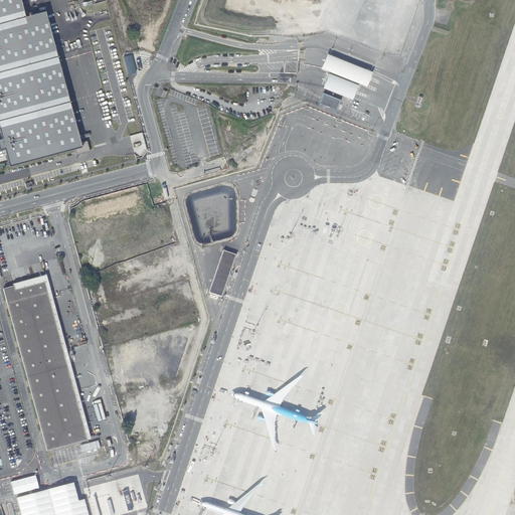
[(0,0),(0,22),(26,15),(21,0),(0,0)]
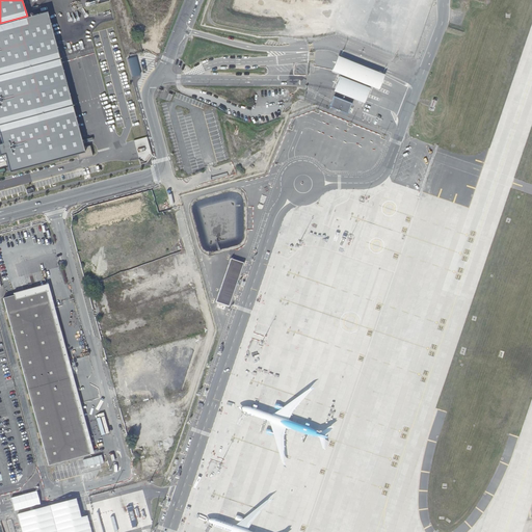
[(9,170),(9,173),(78,154),(79,160),(94,157),(90,145),(86,147),(84,147),(60,58),(48,10),(27,16),(0,23),(0,134),(2,141),(2,143),(0,143),(0,155),(4,154),(5,155),(9,170)]
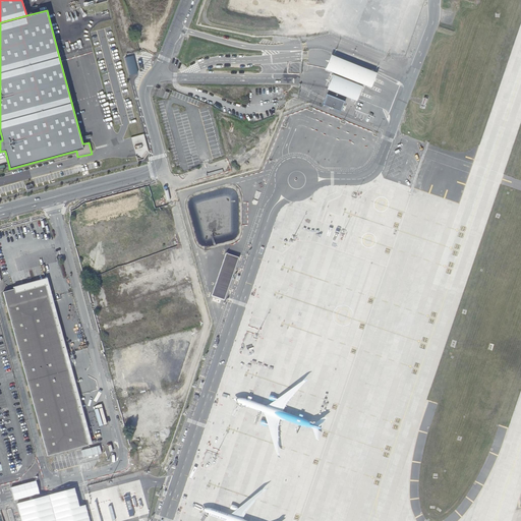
[(134,54),(125,57),(129,74),(138,72),(134,54)]
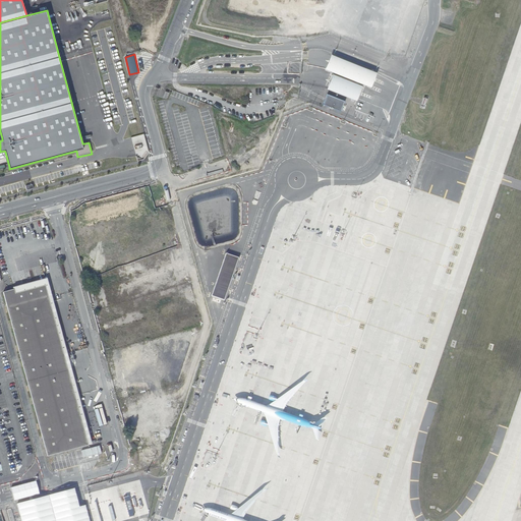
[(331,54),(325,69),(371,88),(378,72),(331,54)]
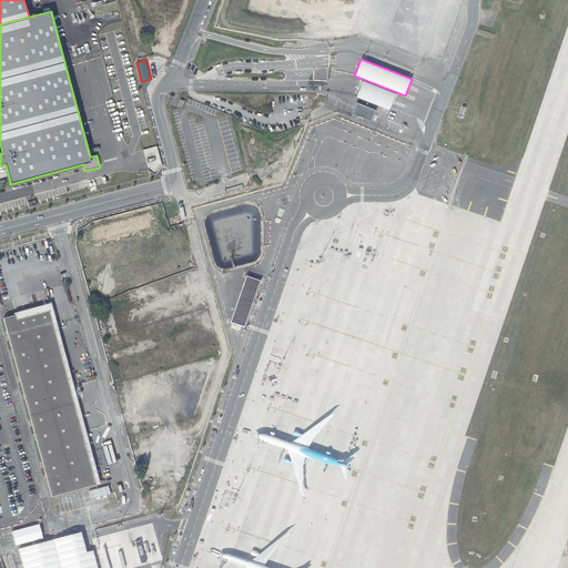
[(396,94),(362,80),(355,97),(389,110),(396,94)]
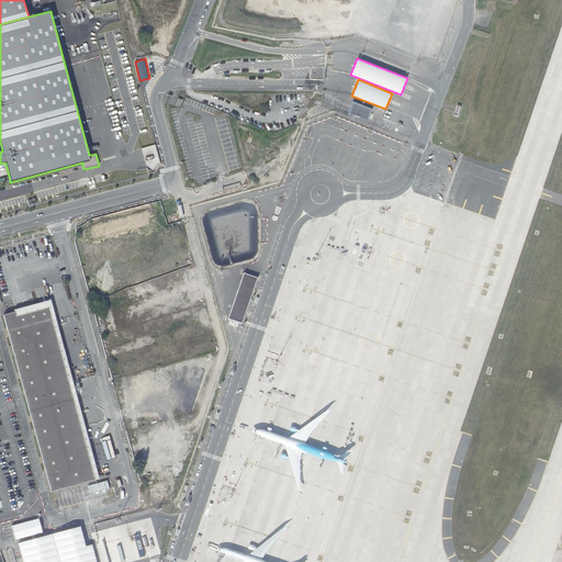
[(352,101),(348,113),(368,121),(372,109),(352,101)]
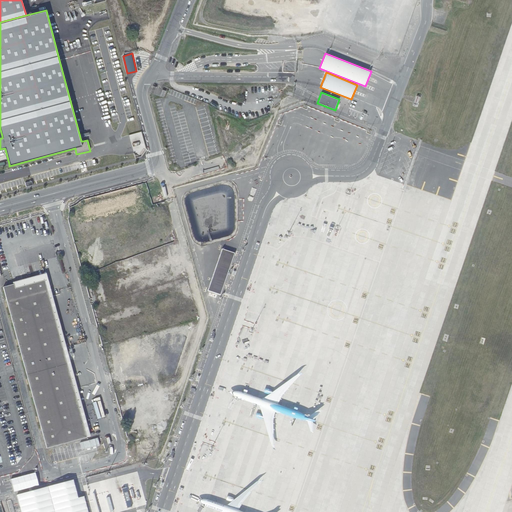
[(207,290),(220,295),(235,252),(222,248),(207,290)]
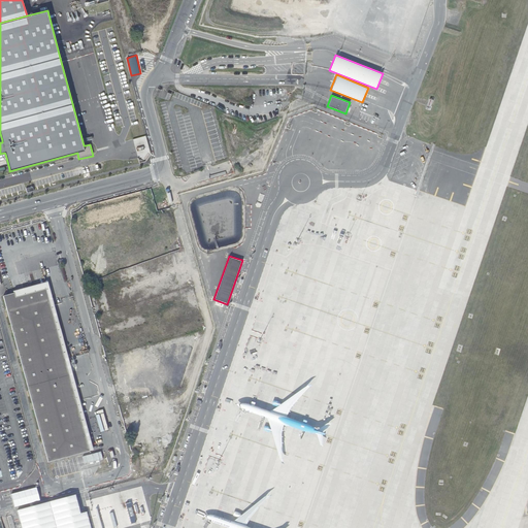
[(65,366),(88,451),(92,450),(45,283),(12,292),(12,293),(14,298),(44,290),(65,366)]
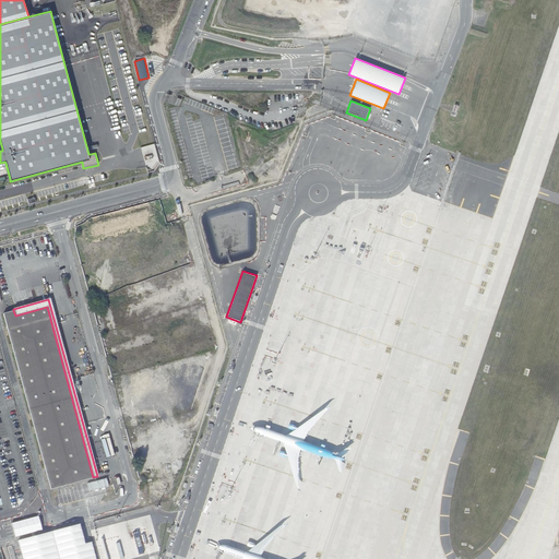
[(49,489),(93,477),(69,388),(47,307),(15,316),(13,310),(1,313),(49,489)]
